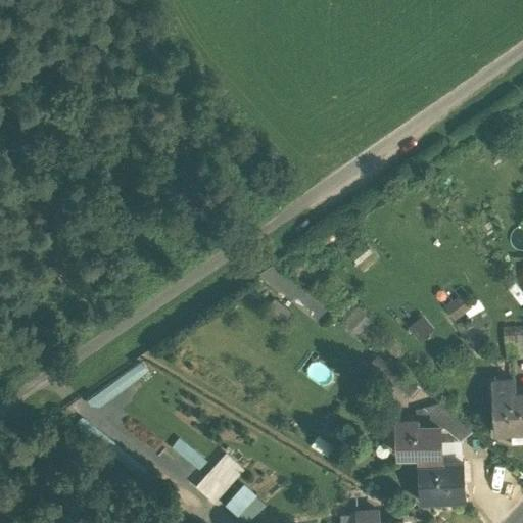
[(277,267),(269,277),(303,303),(312,294),(277,267)]
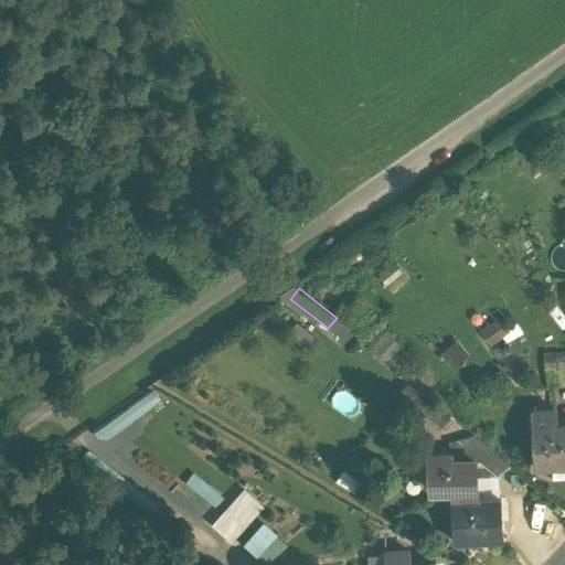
[(298,322),(291,332),(309,345),(316,336),(298,322)]
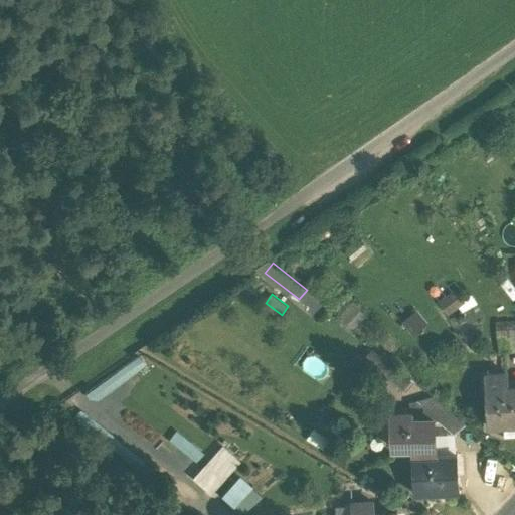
[(339,320),(363,331),(371,314),(348,303),(339,320)]
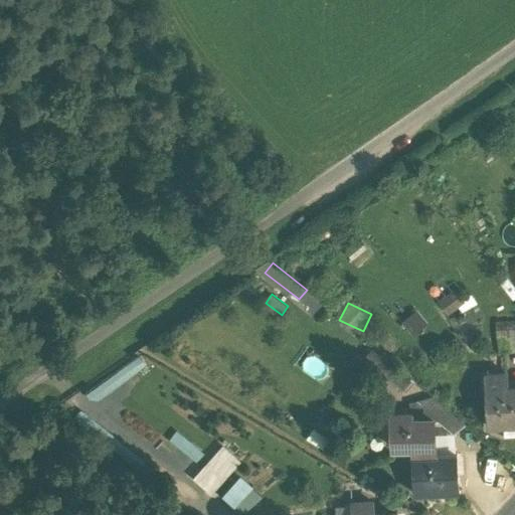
[(417,309),(402,319),(411,334),(427,324),(417,309)]
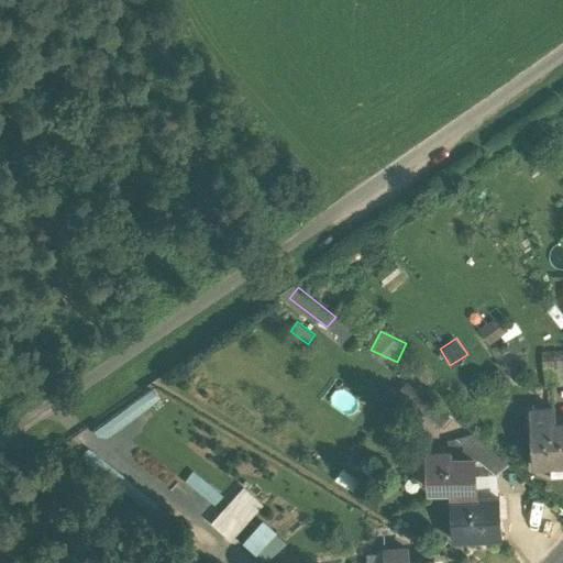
[(562,360),(551,362),(554,385),(562,383),(562,360)]
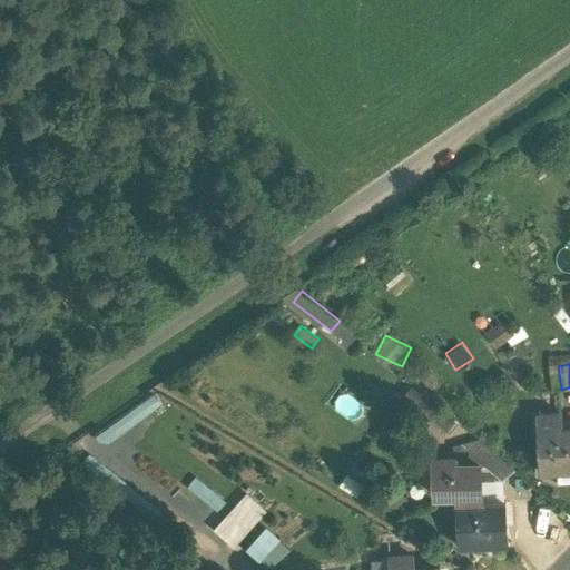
[(558,366),(550,366),(552,391),(561,390),(558,366)]
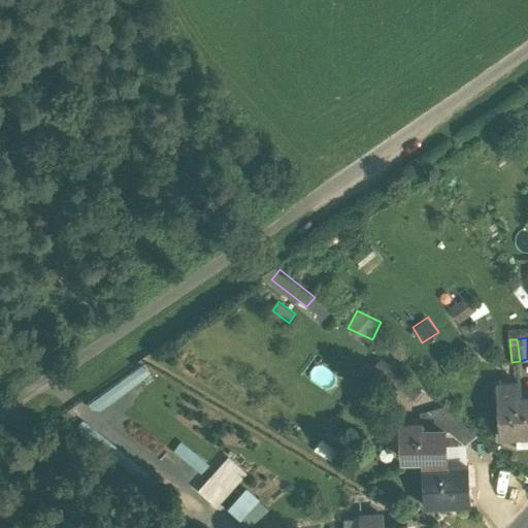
[(520,382),(497,384),(501,437),(527,435),(527,395),(521,396),(520,382)]
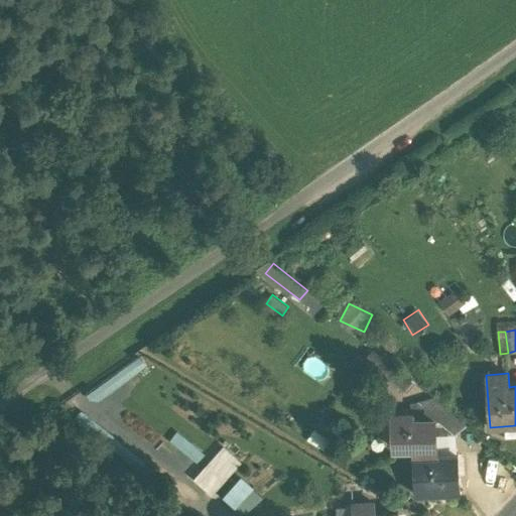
[(466,425),(432,397),(411,403),(411,413),(412,421),(433,421),(437,421),(454,434),(466,425)]
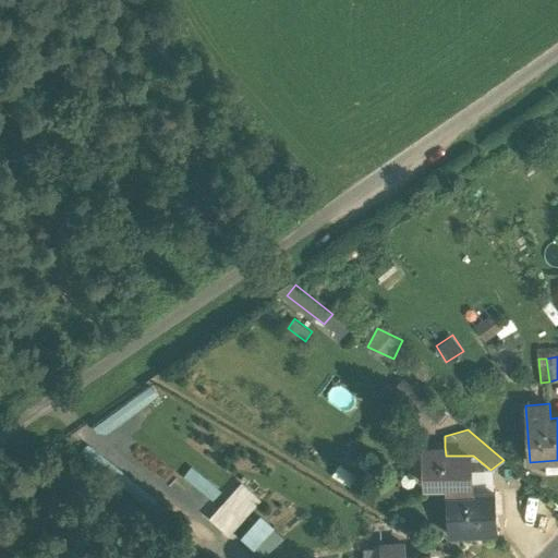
[(445,447),(425,448),(427,484),(447,483),(447,480),(470,478),(469,456),(446,456),(445,447)]
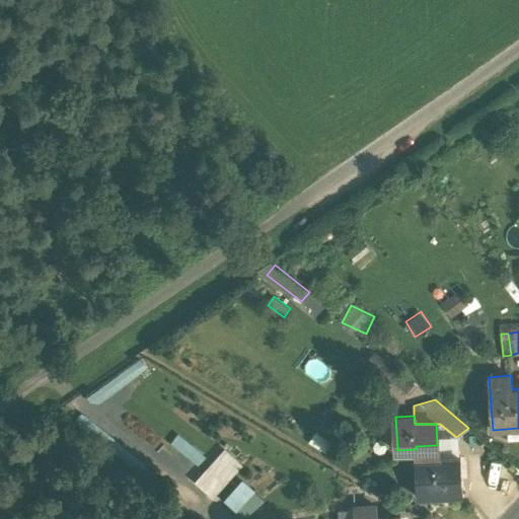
[(437,445),(416,446),(416,449),(419,498),(463,496),(461,456),(438,457),(437,445)]
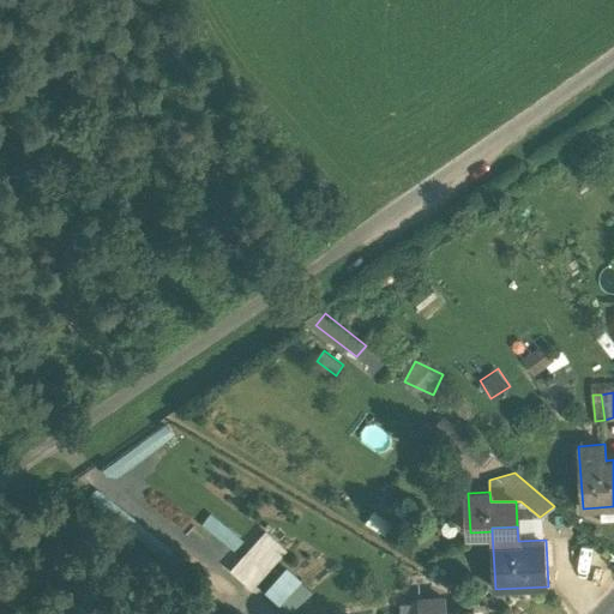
[(251,589),(287,549),(264,529),(228,567),(251,589)]
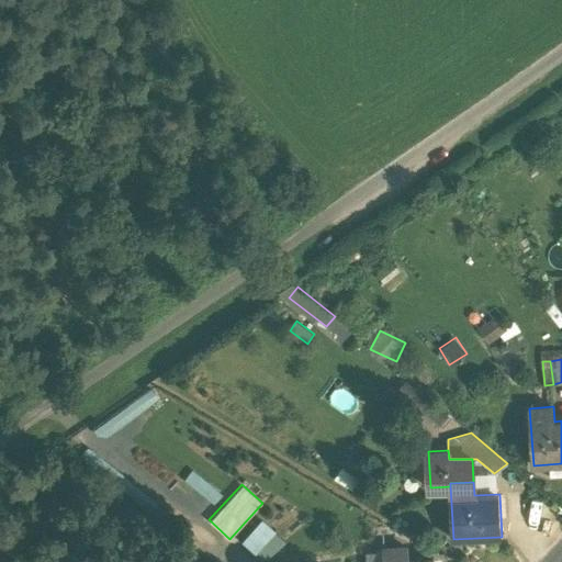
[(262,561),(283,539),(259,517),(238,540),(262,561)]
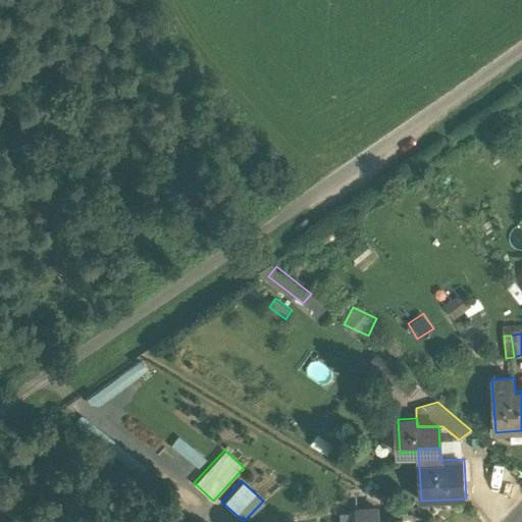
[(380,521),(379,508),(357,510),(357,521),(403,521),(403,520),(380,521)]
